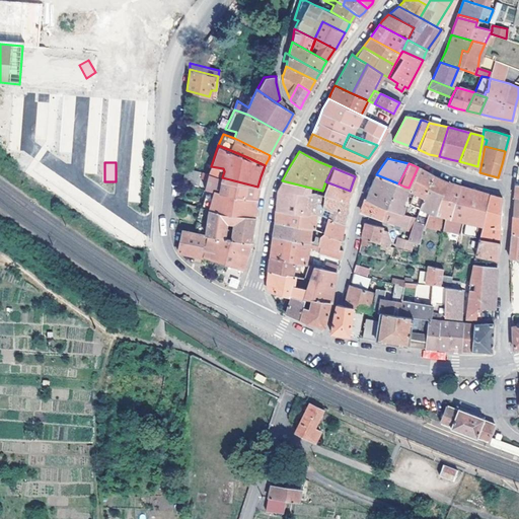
[(425,170),(418,167),(409,188),(412,190),(424,195),(431,174),(425,170)]
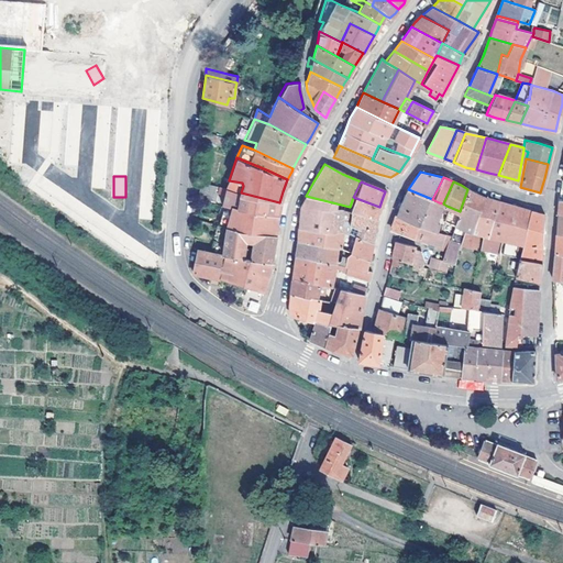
[(223,207),(276,217),(278,206),(279,202),(241,192),(225,188),(221,205),(220,206),(223,207)]
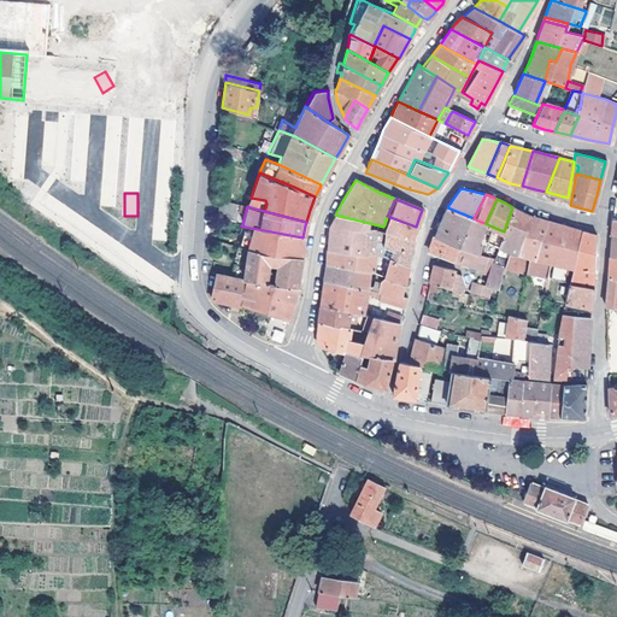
[(474,218),(447,207),(435,230),(434,236),(463,245),(480,250),(482,241),(477,240),(481,222),(474,218)]
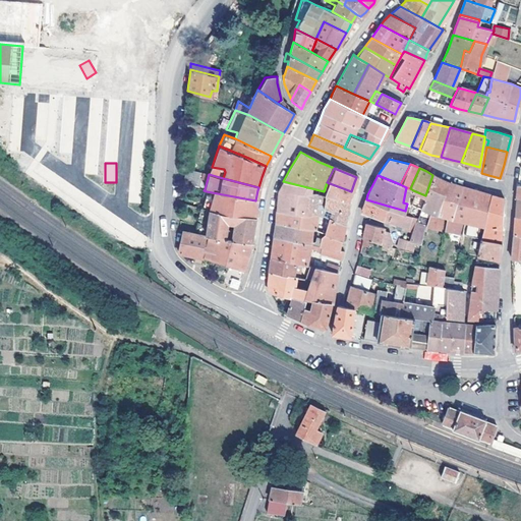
[(444,180),(432,175),(425,195),(420,208),(419,210),(417,216),(416,221),(427,226),(443,230),(448,219),(443,217),(449,182),(444,180)]
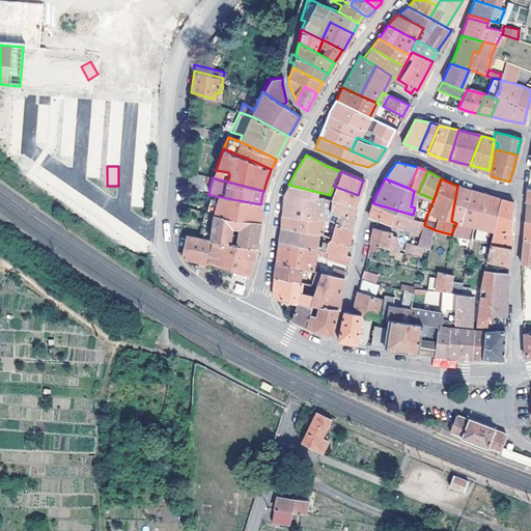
[(282,195),(281,215),(307,219),(310,198),(318,198),(328,201),(330,195),(288,185),(282,195)]
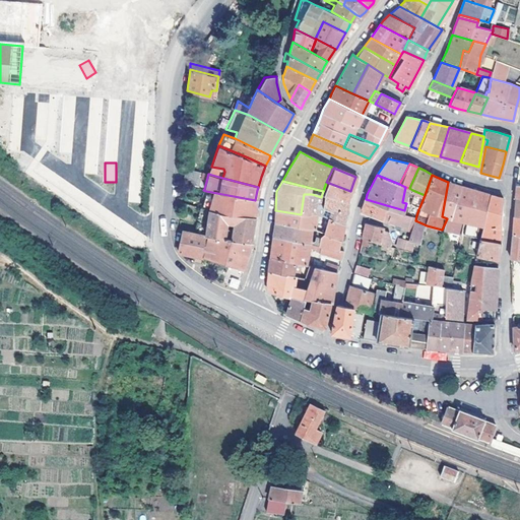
[(348,197),(350,191),(326,182),(323,191),(321,197),(346,204),(348,197)]
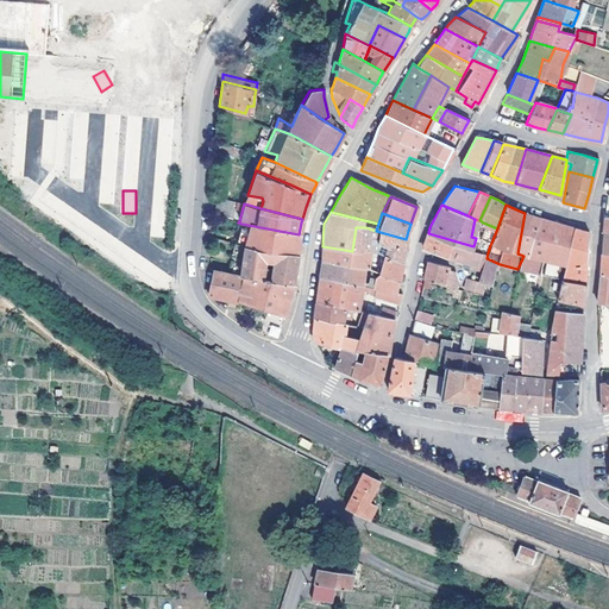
[(539,218),(525,213),(518,253),(523,256),(526,257),(522,268),(540,274),(542,263),(533,258),(539,218)]
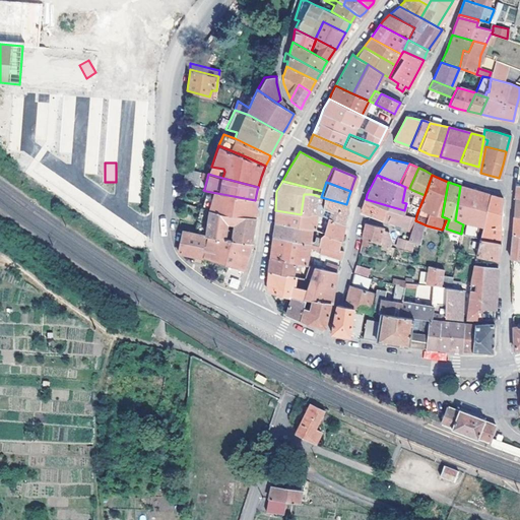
[(460,186),(455,220),(463,224),(464,223),(467,223),(477,225),(481,226),(484,214),(490,195),(460,186)]
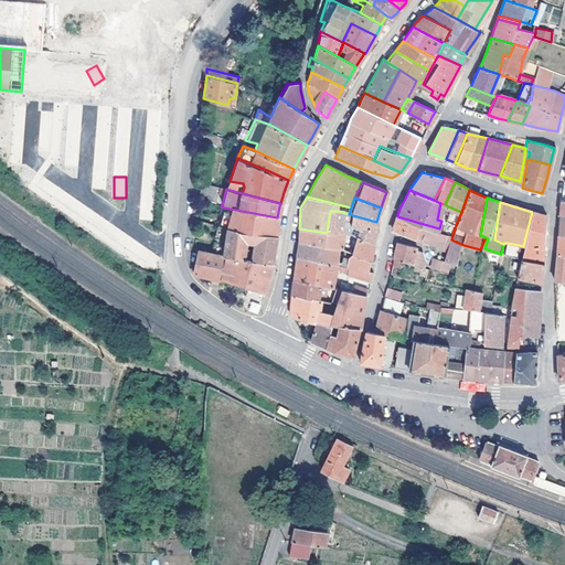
[(226,227),(275,236),(276,226),(277,217),(224,208),(219,225),(226,227)]
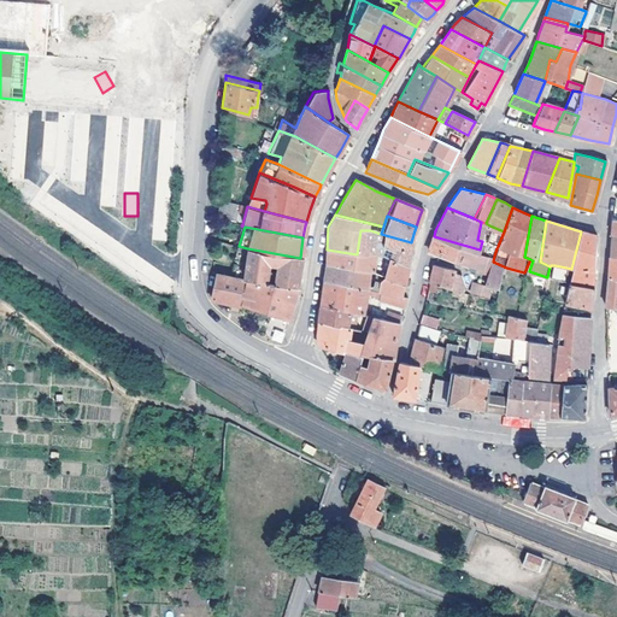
[(409,253),(411,242),(381,234),(370,230),(360,230),(357,254),(369,256),(371,254),(383,257),(406,265),(409,253)]
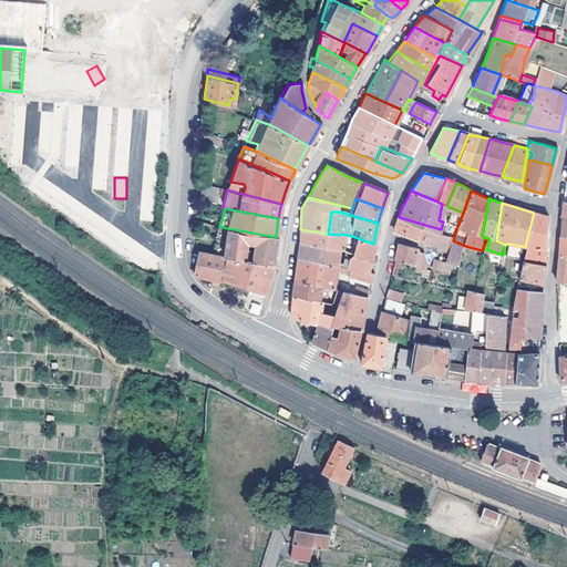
[(540,215),(534,213),(528,234),(546,237),(546,216),(540,215)]
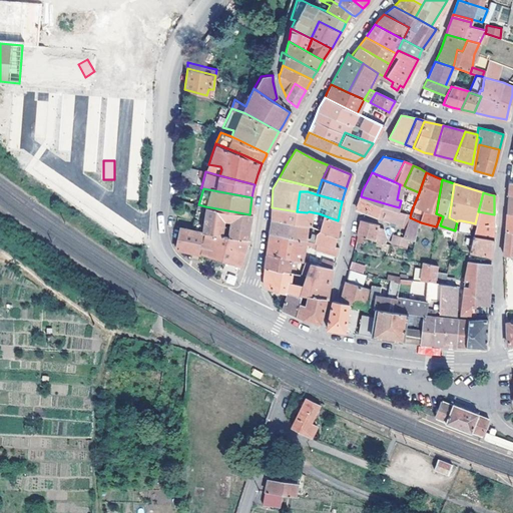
[(385,203),(361,196),(360,196),(357,203),(356,208),(381,217),(385,203)]
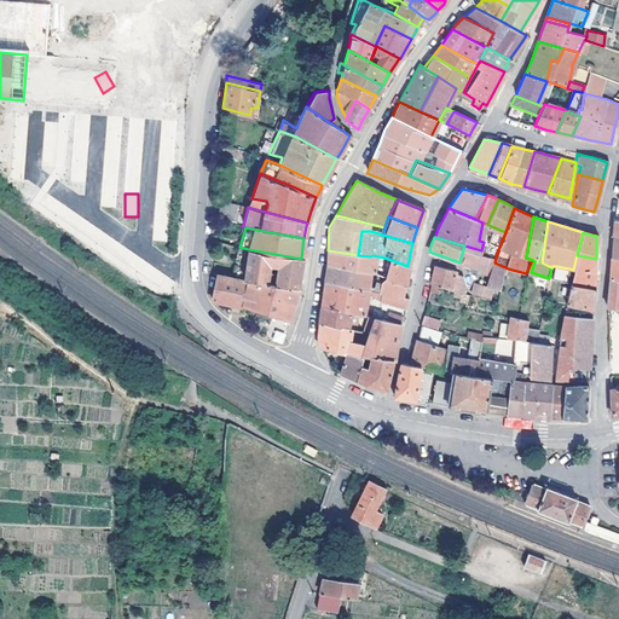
[(481,250),(464,246),(460,262),(469,265),(469,268),(476,270),(479,265),(484,267),(489,254),(481,250)]
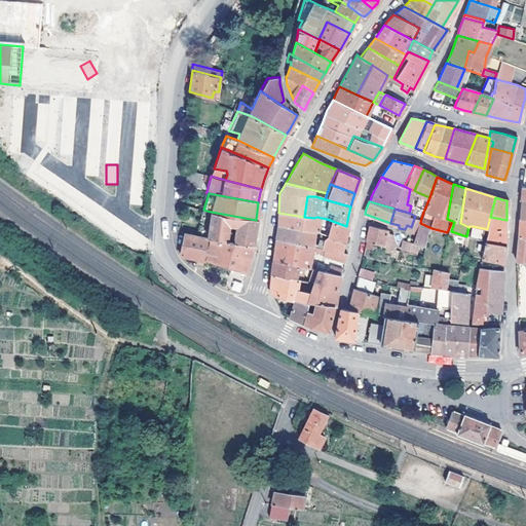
[(209,237),(252,246),(255,224),(256,220),(211,212),(207,236),(209,237)]
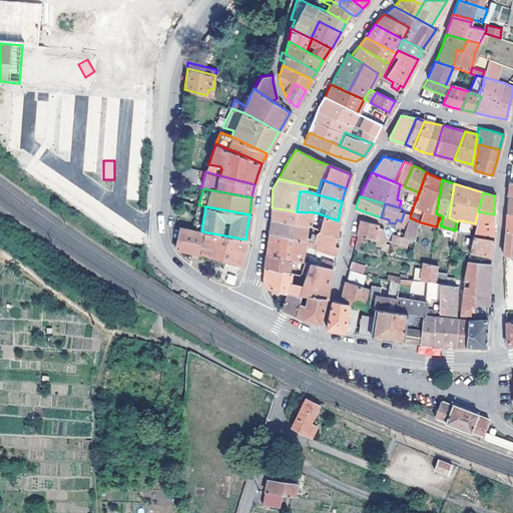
[(271,213),(270,220),(306,226),(308,226),(307,212),(297,211),(272,207),(271,213)]
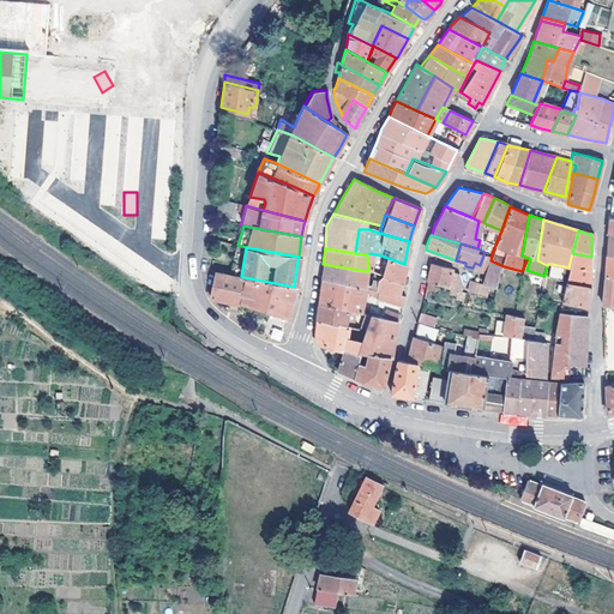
[(491,260),(492,254),(485,252),(480,265),(479,269),(481,270),(486,271),(491,260)]
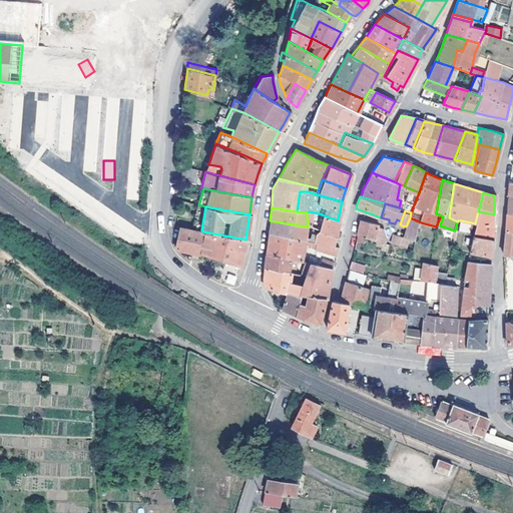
[(492,239),(494,214),(478,211),(475,223),(471,235),(492,239)]
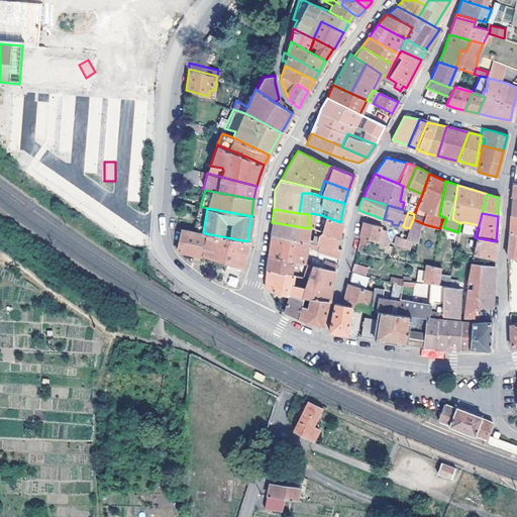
[(339,229),(340,222),(321,215),(320,230),(337,238),(339,229)]
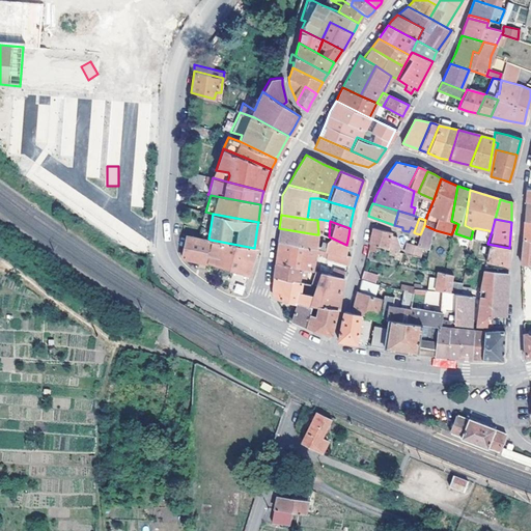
[(436,230),(424,225),(420,234),(418,240),(417,244),(419,245),(420,246),(428,249),(436,230)]
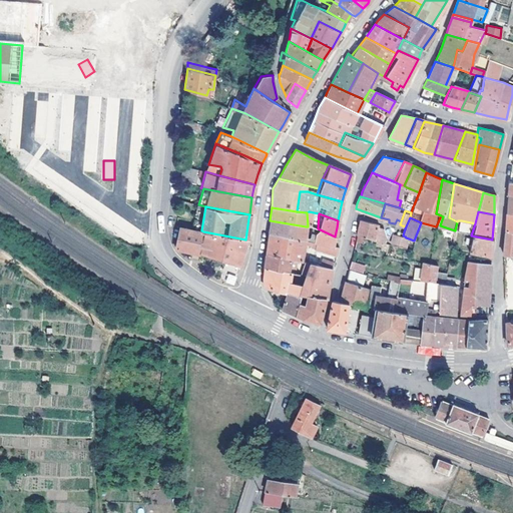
[(377,223),(359,219),(357,228),(356,235),(373,239),(376,226),(377,223)]
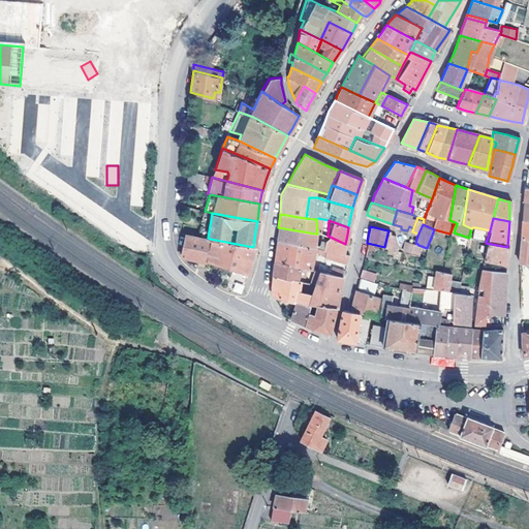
[(277,236),(277,240),(312,248),(315,234),(278,227),(277,236)]
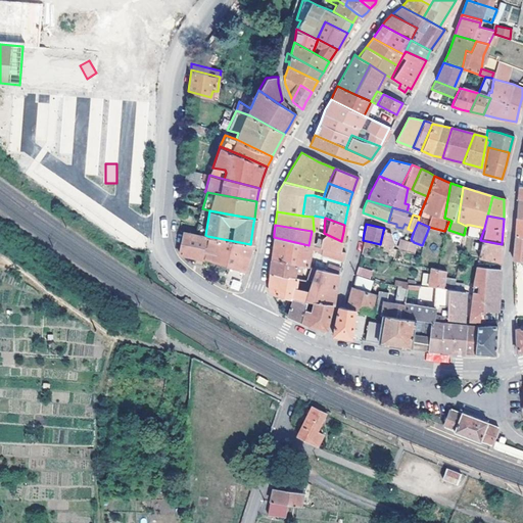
[(480,227),(470,225),(467,238),(477,239),(480,227)]
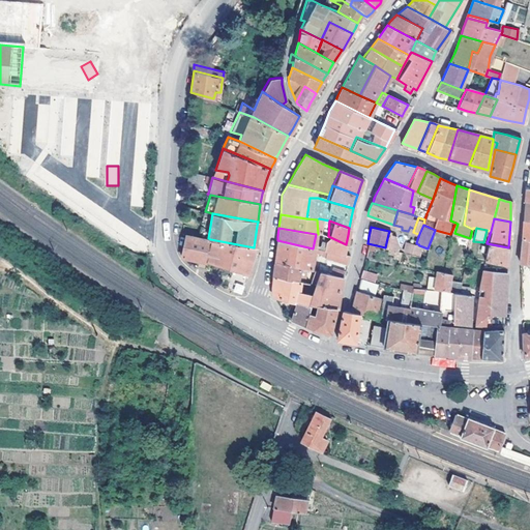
[(183,242),(180,257),(205,261),(210,239),(208,238),(184,234),(183,242)]
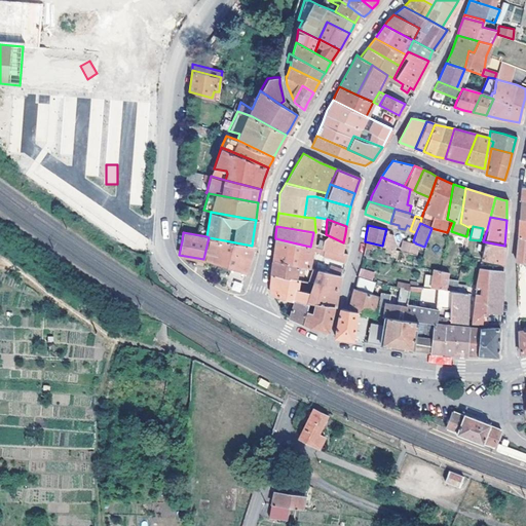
[(384,247),(393,249),(396,241),(390,233),(385,232),(382,246),(384,247)]
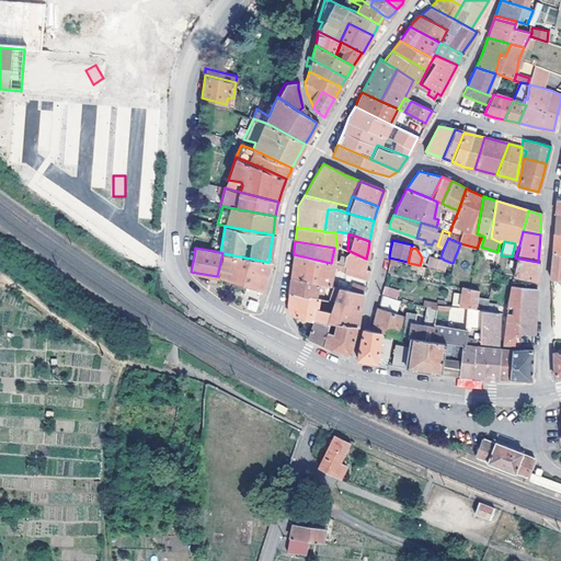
[(366,262),(366,259),(347,250),(343,256),(342,265),(344,265),(365,270),(366,262)]
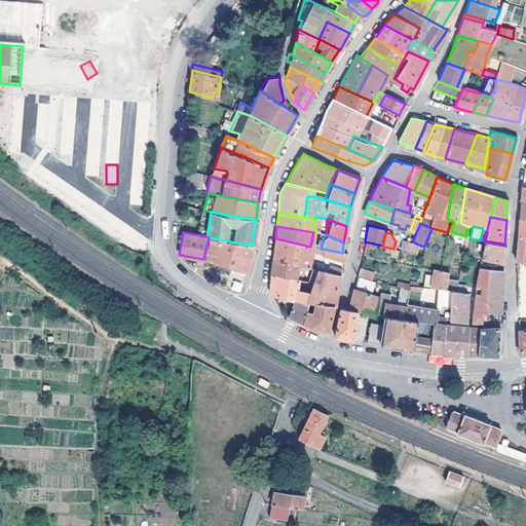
[(203,259),(245,273),(248,267),(250,260),(252,249),(252,246),(209,237),(203,259)]
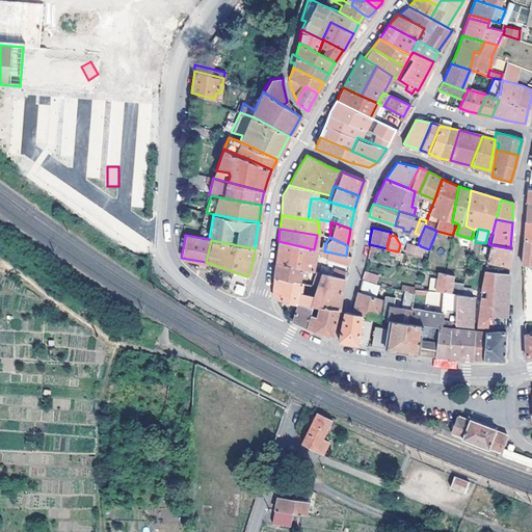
[(531,241),(524,240),(523,249),(521,264),(531,265),(531,241)]
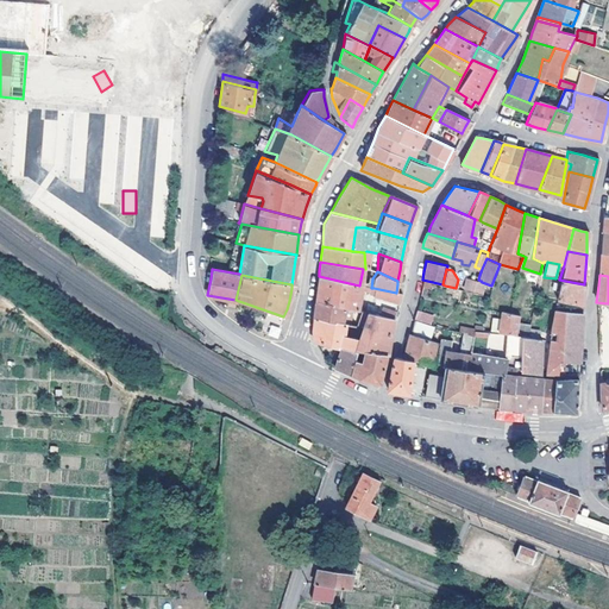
[(316,290),(314,301),(344,308),(357,311),(360,290),(371,295),(397,303),(400,294),(396,293),(374,288),(371,288),(365,287),(362,286),(359,286),(319,276),(316,290)]
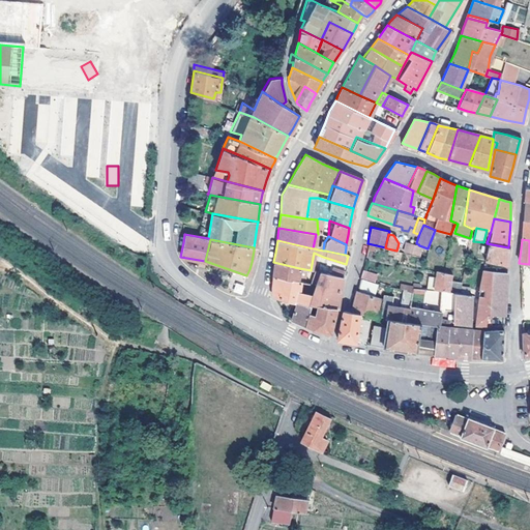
[(418,244),(416,243),(415,244),(407,242),(403,241),(401,249),(417,254),(419,245),(418,244)]
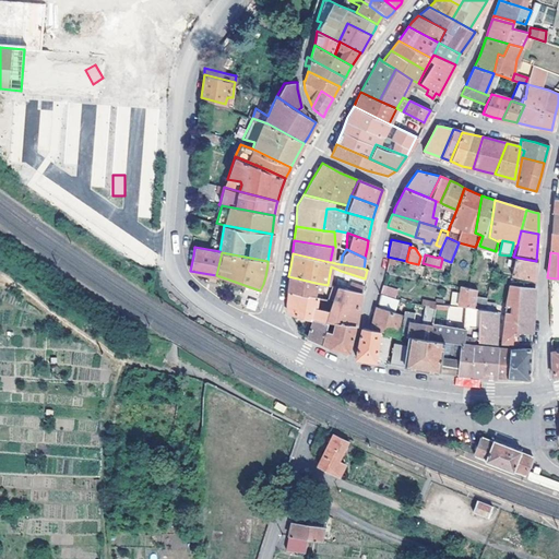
[(534,274),(536,261),(513,257),(509,275),(534,278),(534,274)]
